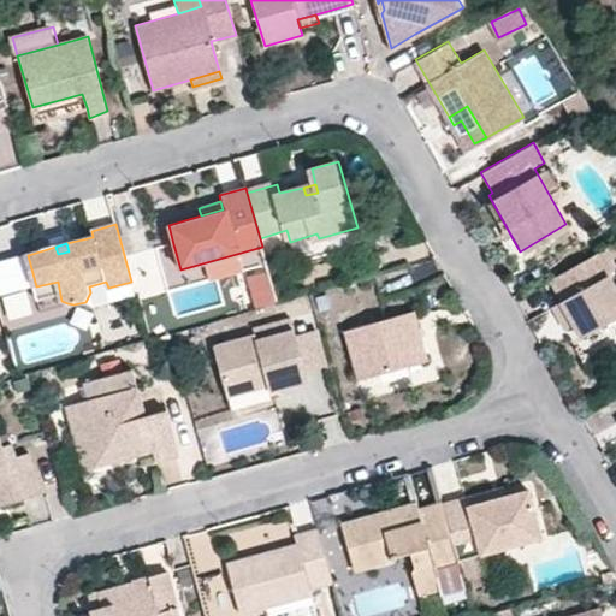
[(615,271),(603,249),(551,279),(564,302),(552,309),(562,324),(566,323),(572,319),(576,327),(582,337),(615,317),(615,296),(606,279),(615,272),(615,271)]
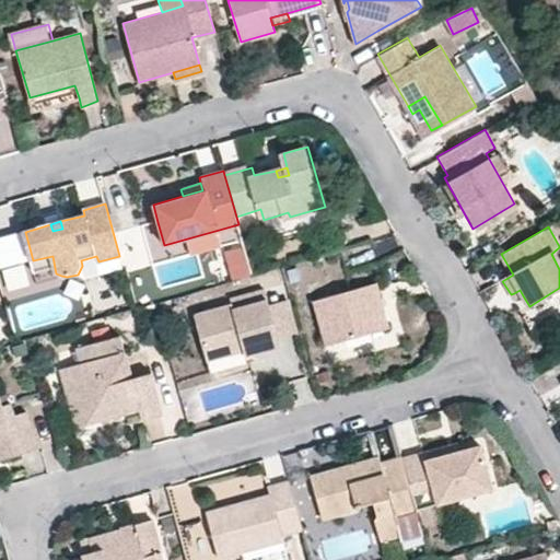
[(224,246),(231,277),(251,272),(244,242),(224,246)]
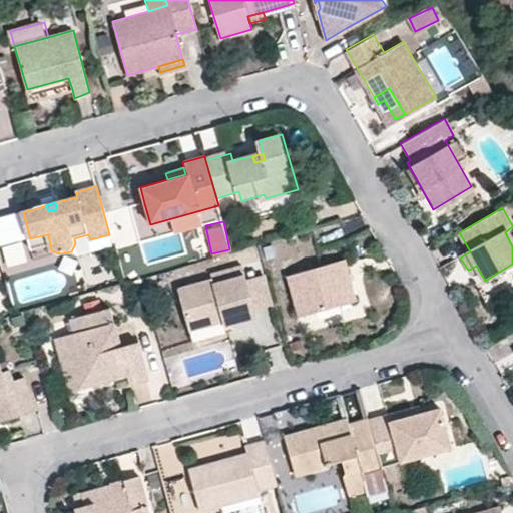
[(288,275),(299,315),(358,299),(347,259),(288,275)]
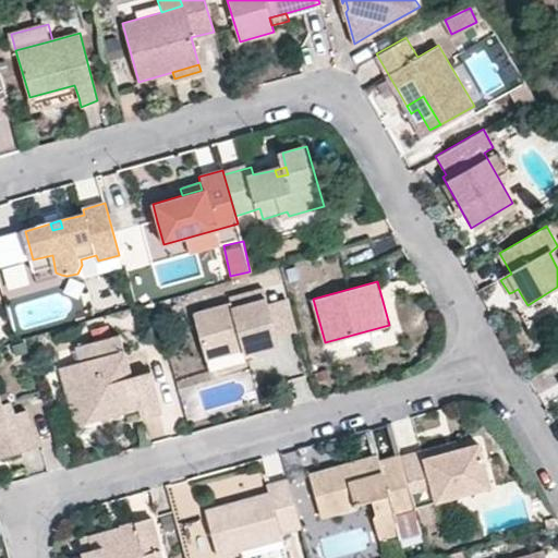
[(518,299),(522,296),(518,289),(512,292),(518,299)]
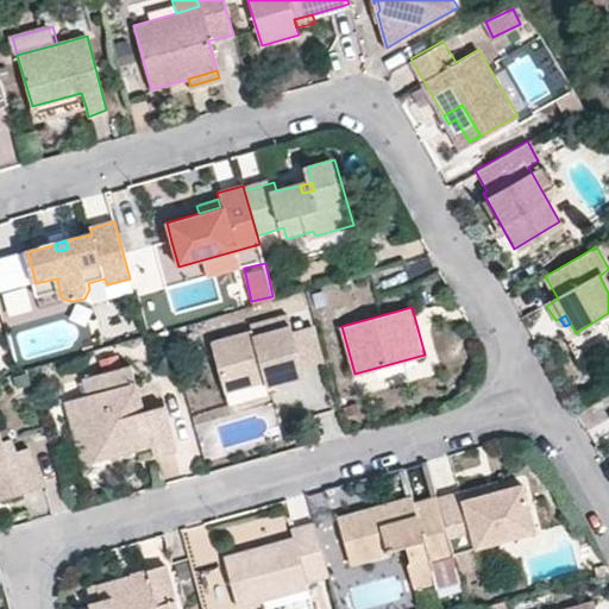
[(293,332),(292,326),(255,336),(253,330),(211,341),(221,382),(264,371),(267,377),(268,383),(303,372),(302,366),(293,332)]
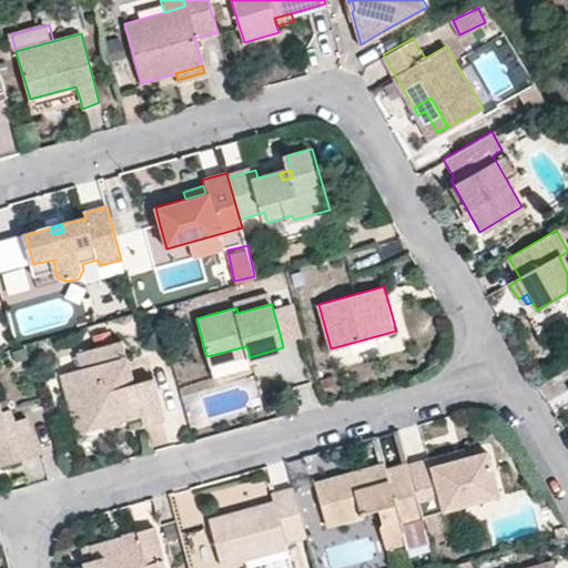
[(303,336),(294,304),(273,310),(282,342),(303,336)]
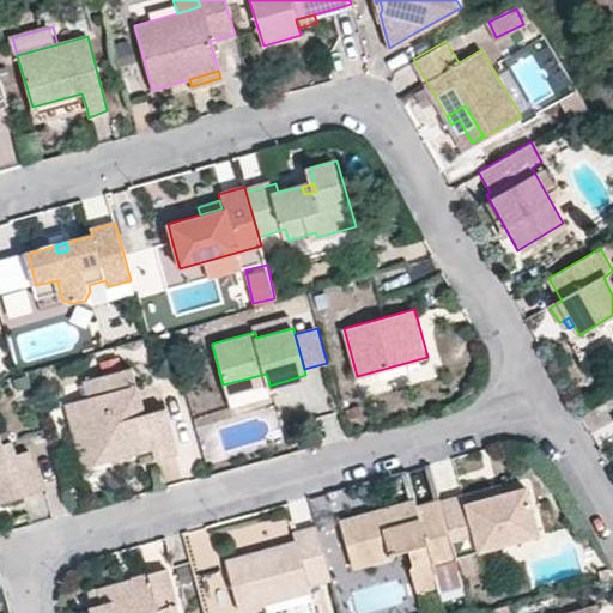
[(163,407),(144,412),(132,366),(84,380),(89,396),(76,401),(87,447),(98,455),(109,461),(152,449),(156,459),(176,453),(163,407)]
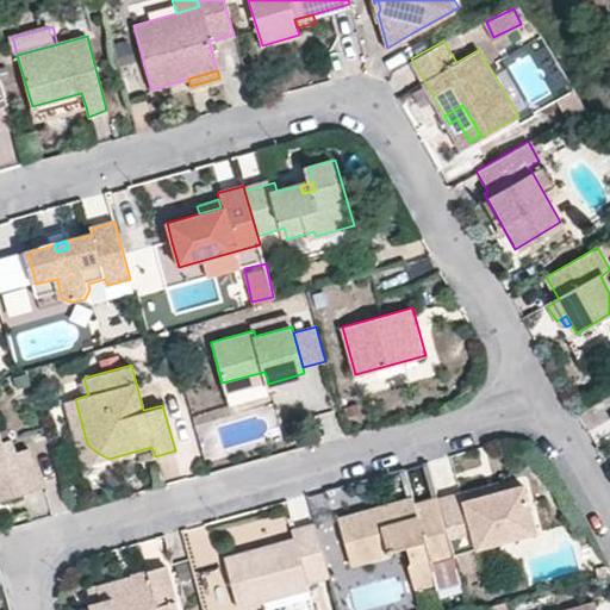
[(222,383),(223,390),(267,378),(265,372),(222,383)]
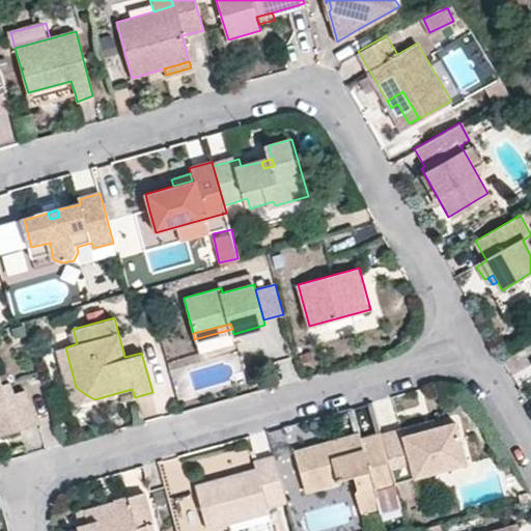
[(65,347),(57,348),(76,414),(85,394),(76,387),(65,347)]
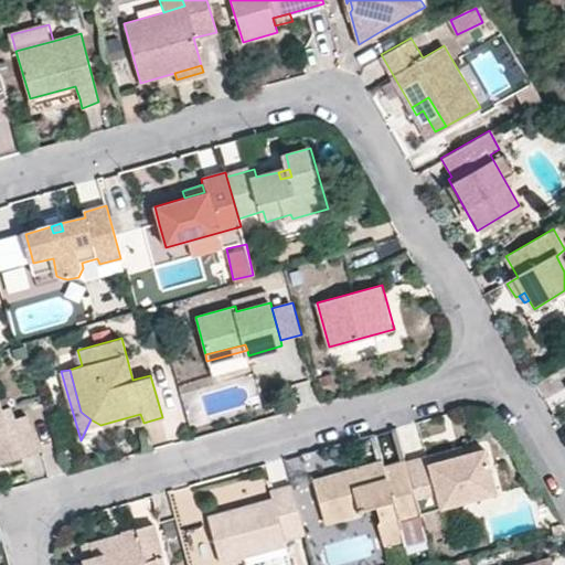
[(0,443),(11,440),(16,456),(36,450),(25,413),(13,416),(9,403),(1,405),(0,402),(0,443)]
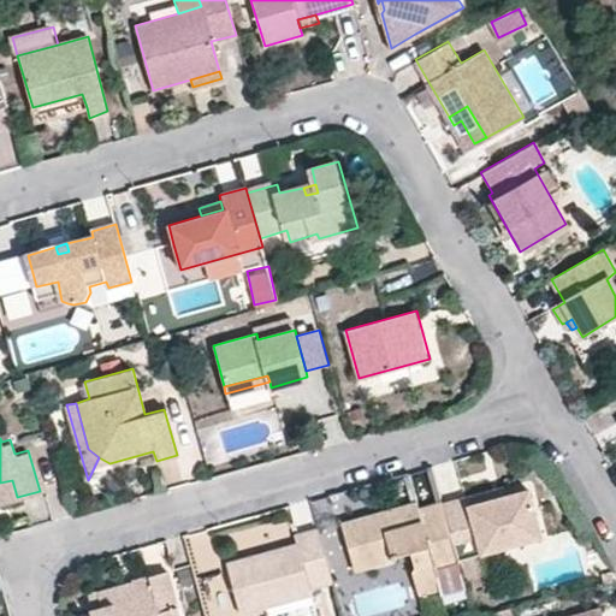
[(12,480),(0,483),(0,499),(0,502),(17,497),(12,480)]
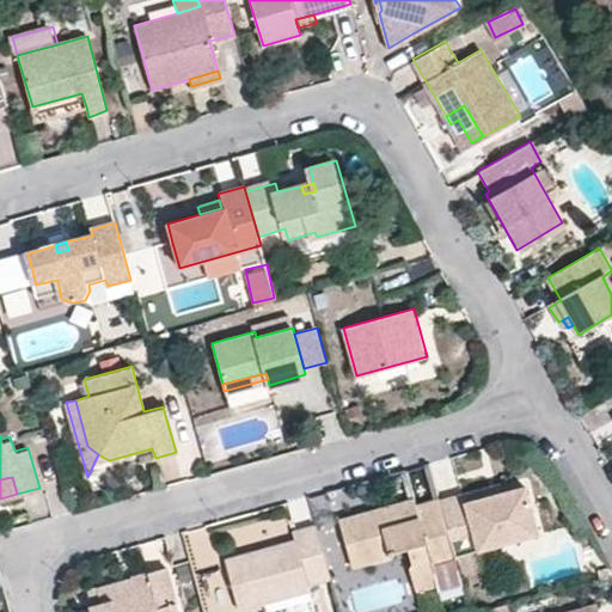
[(466,495),(469,503),(503,494),(501,484),(466,495)]
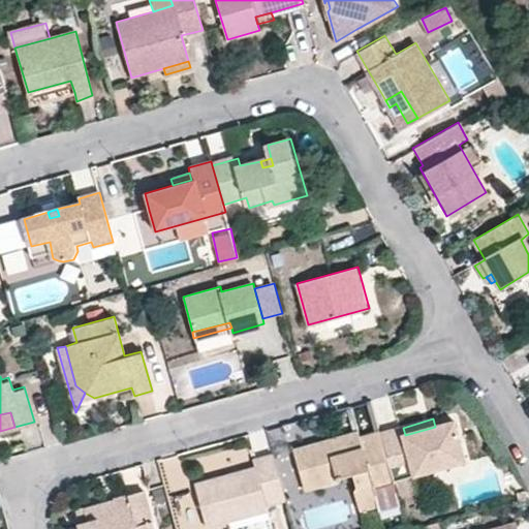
[(380,433),(394,483),(467,461),(456,421),(435,427),(405,435),(403,428),(380,433)]
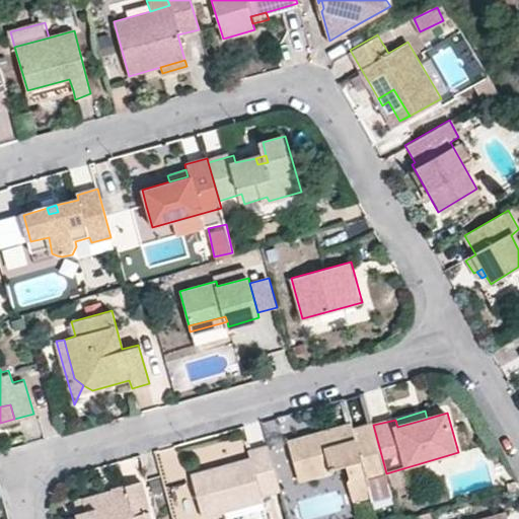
[(341,468),(342,463),(347,462),(350,473),(349,478),(354,499),(371,495),(366,478),(386,473),(373,425),(372,423),(352,429),(350,424),(311,434),(313,440),(305,442),(303,437),(287,441),(297,477),(311,473),(313,477),(338,471),(341,468)]
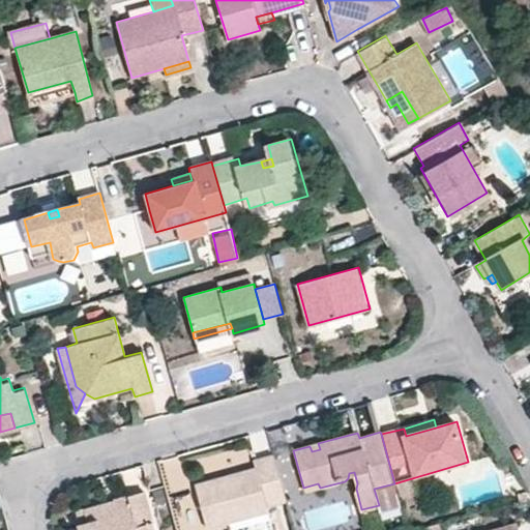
[(253,469),(255,475),(228,482),(226,476),(195,486),(205,524),(263,507),(262,501),(284,495),(273,457),(252,462),(253,469)]
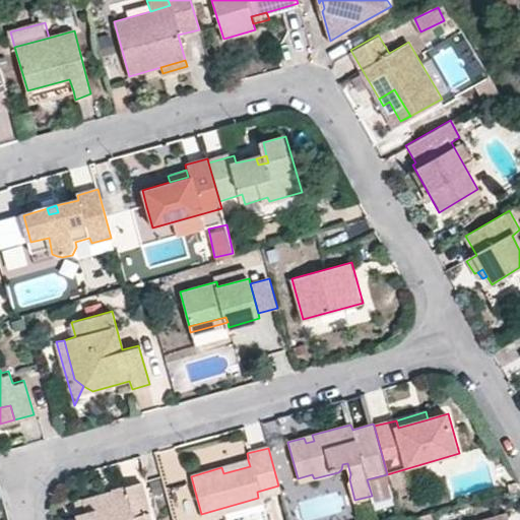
[(221,467),(223,473),(250,466),(248,460),(221,467)]
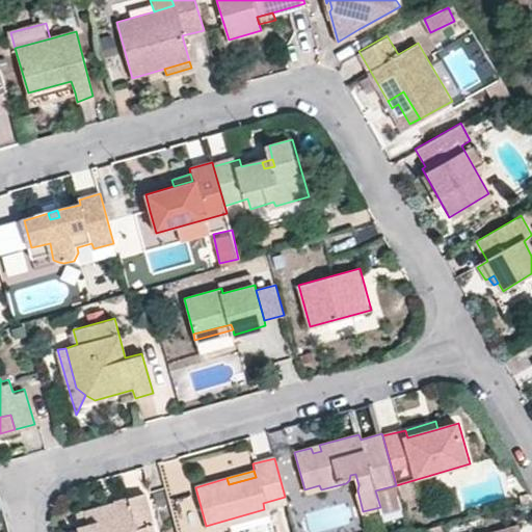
[(114,504),(115,509),(108,510),(107,506),(82,513),(84,524),(76,527),(77,531),(152,531),(142,496),(114,504)]
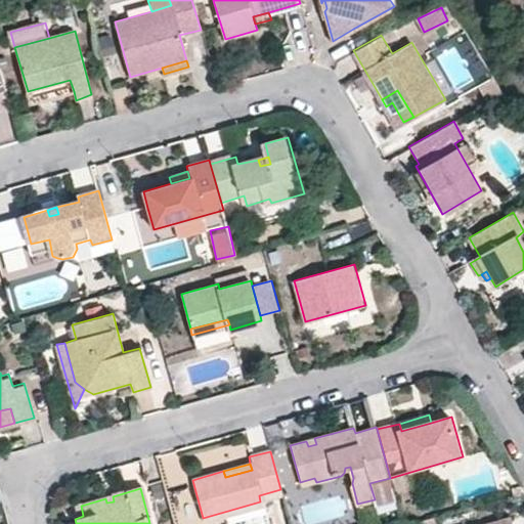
[(231,523),(269,523),(266,507),(229,514),(231,523)]
